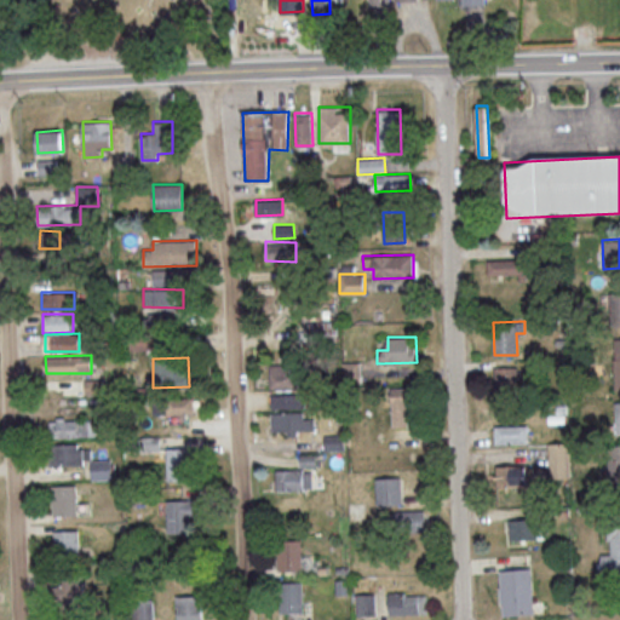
[(271,389),(299,386),(298,357),(269,359),(271,389)]
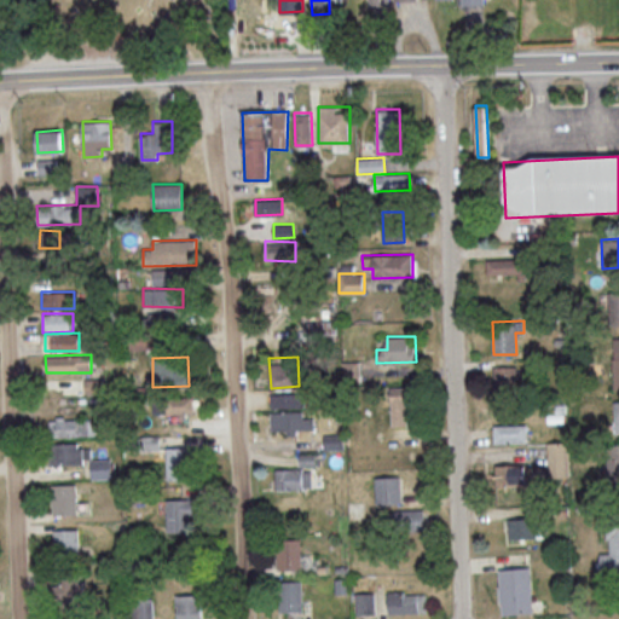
[(360,362),(342,360),(342,379),(360,379),(360,362)]
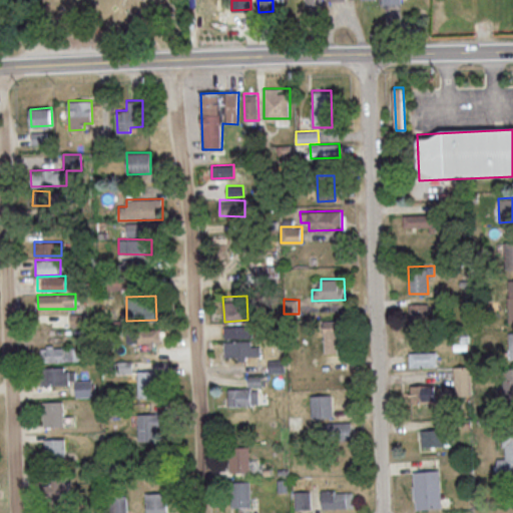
[(428,303),(409,304),(409,323),(429,323),(428,303)]
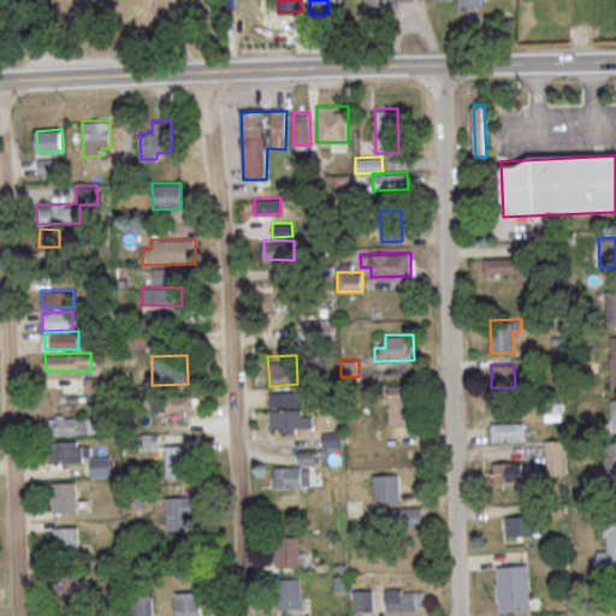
[(390,424),(410,424),(409,384),(389,385),(390,424)]
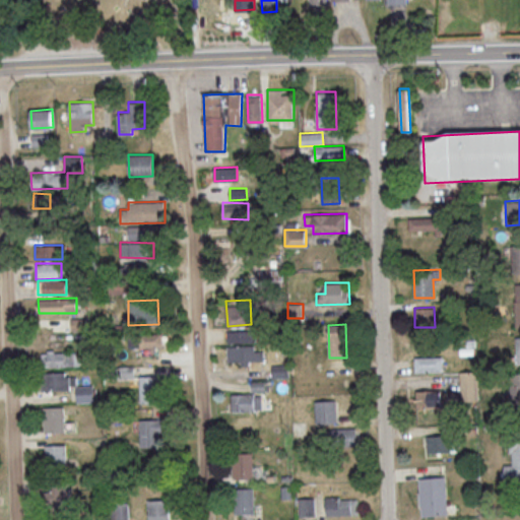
[(228,330),(228,343),(254,342),(254,329),(228,330)]
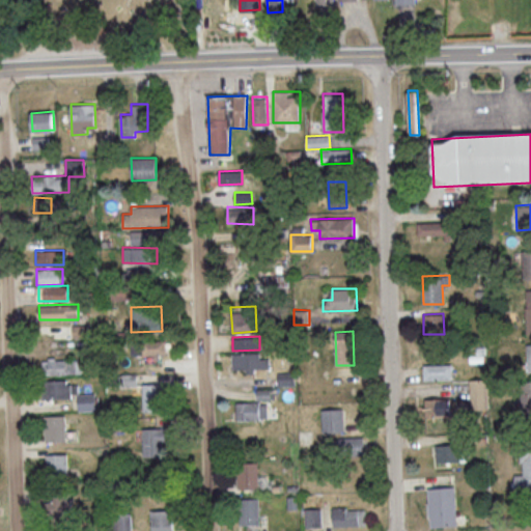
[(167,354),(166,339),(131,341),(132,355),(167,354)]
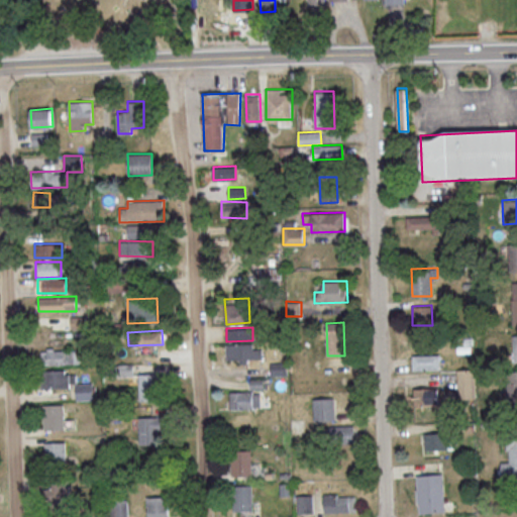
[(226,359),(239,358),(239,364),(248,363),(248,358),(263,357),(262,348),(252,348),(252,342),(226,343),(226,359)]
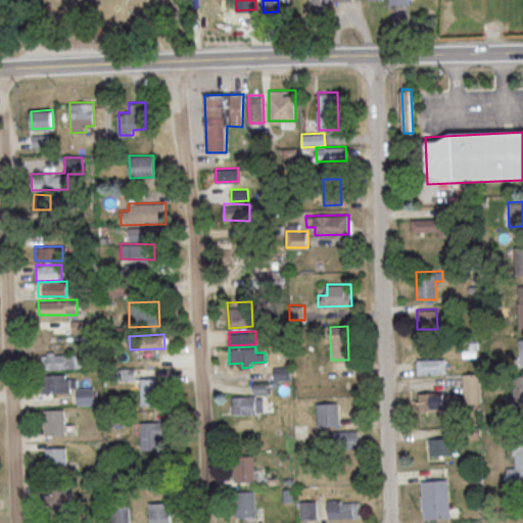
[(41,353),(42,368),(80,368),(79,352),(41,353)]
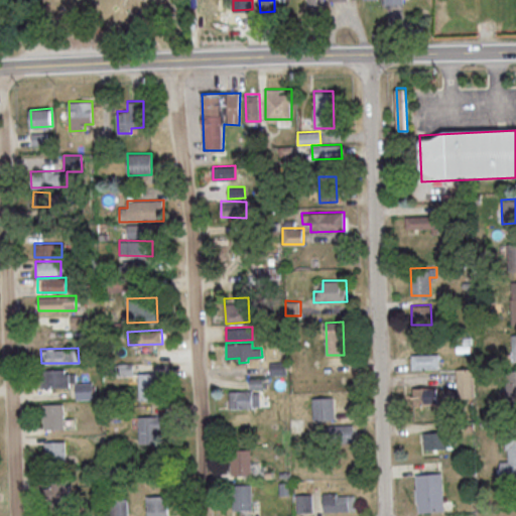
[(412,369),(439,368),(439,353),(411,354),(412,369)]
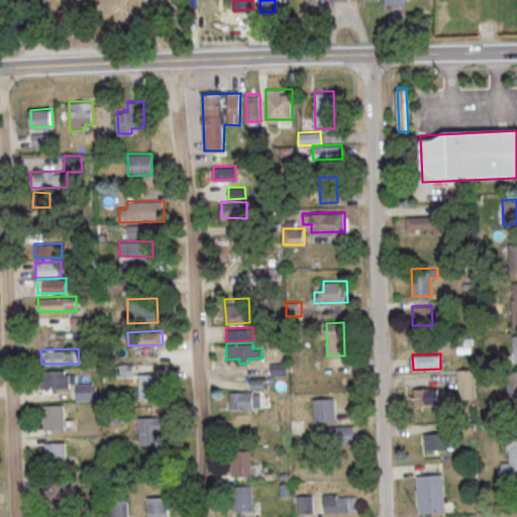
[(287,375),(287,363),(271,363),(271,375),(287,375)]
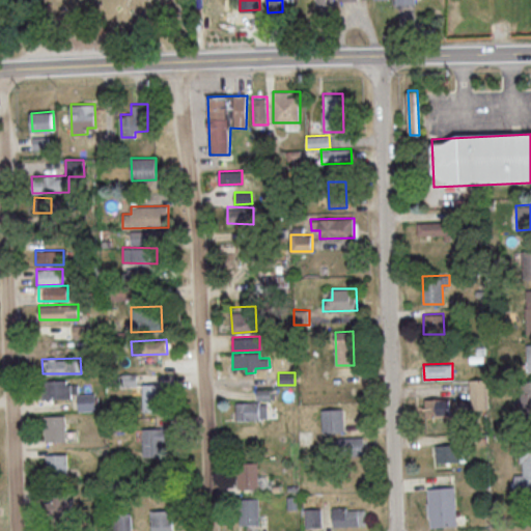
[(470,379),(470,409),(488,409),(488,379),(470,379)]
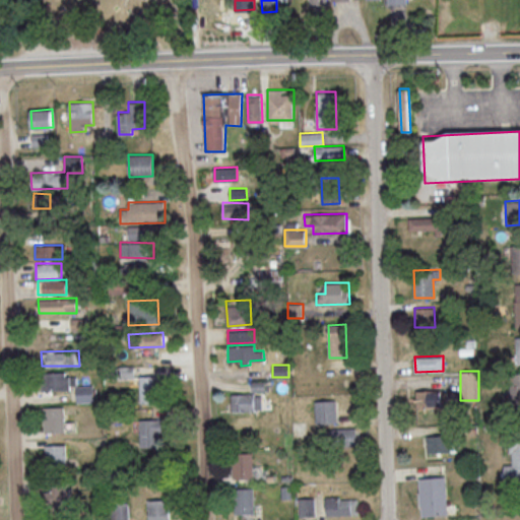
[(42,390),(69,389),(69,372),(42,373),(42,390)]
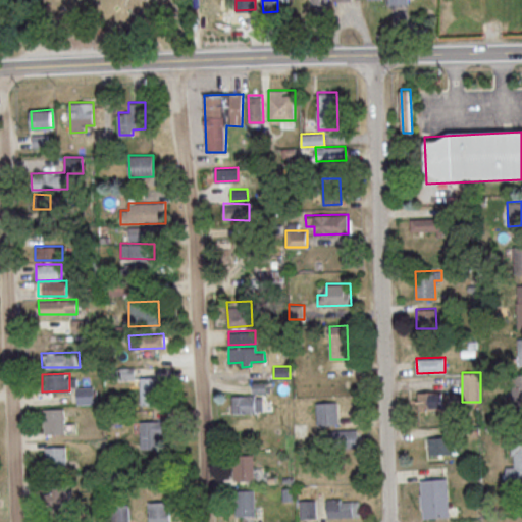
[(140,403),(158,404),(159,377),(141,376),(140,403)]
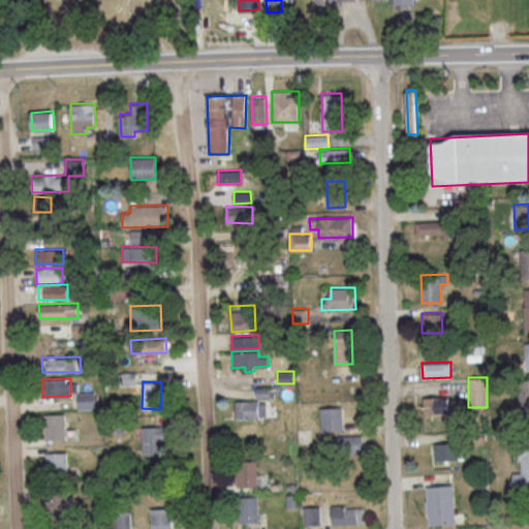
[(275,397),(275,386),(255,387),(255,398),(275,397)]
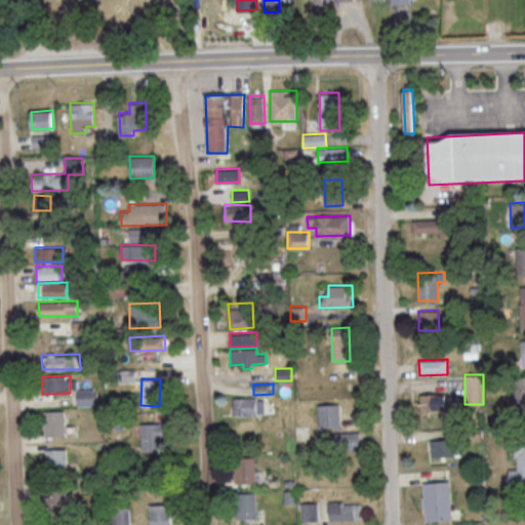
[(93,389),(76,390),(77,405),(94,405),(93,389)]
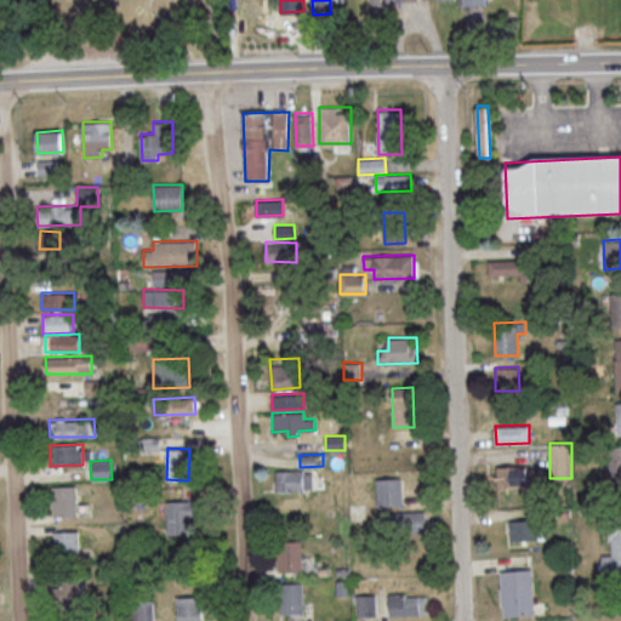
[(496,467),(497,489),(529,488),(528,465),(496,467)]
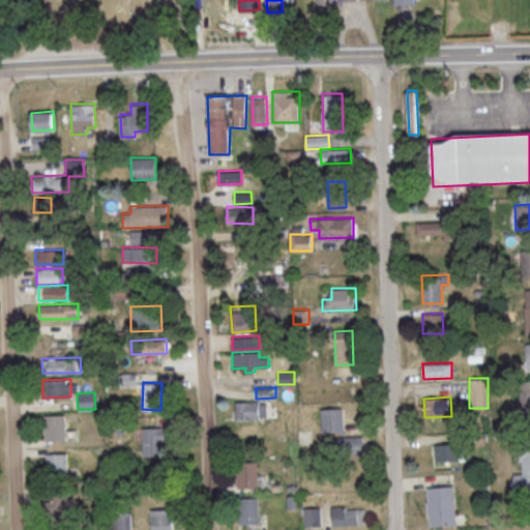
[(235,418),(267,418),(266,401),(235,402),(235,418)]
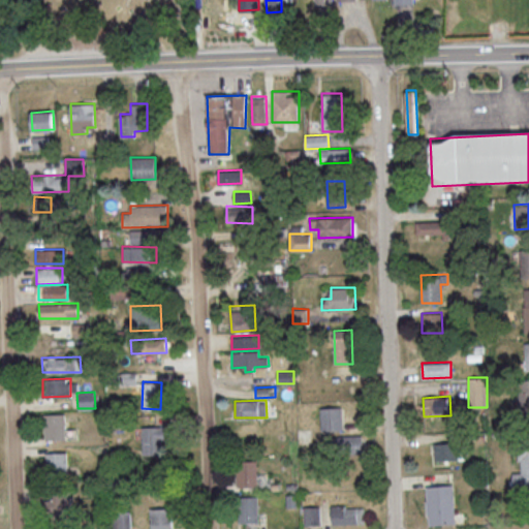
[(321,431),(343,430),(342,406),(320,407),(321,431)]
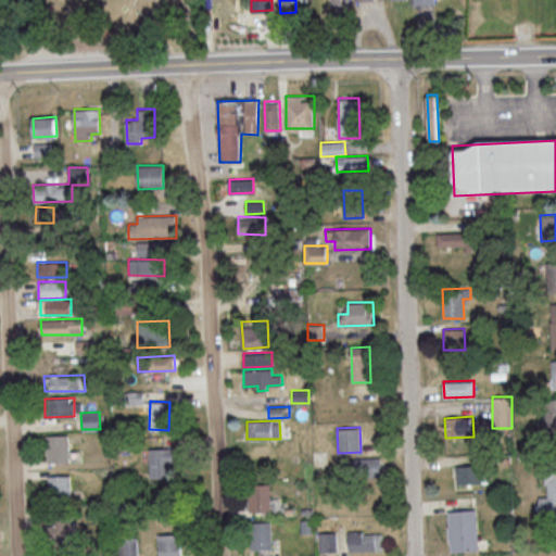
[(68,463),(68,434),(47,436),(47,463),(68,463)]
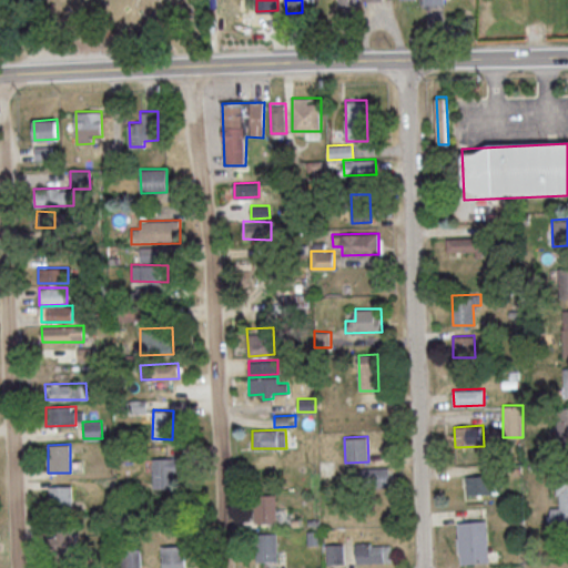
[(176,487),(175,458),(152,458),(152,488),(176,487)]
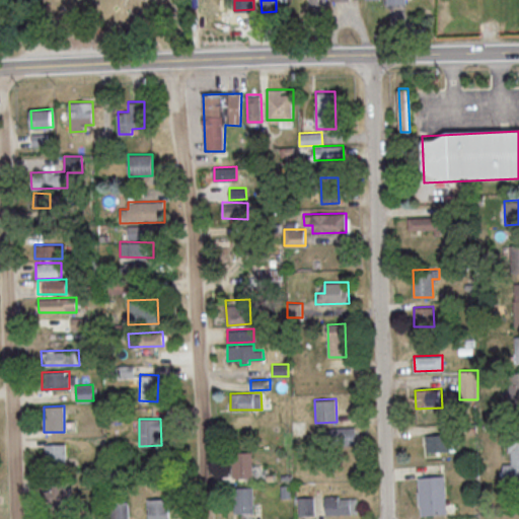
[(356,444),(356,427),(331,427),(332,444),(356,444)]
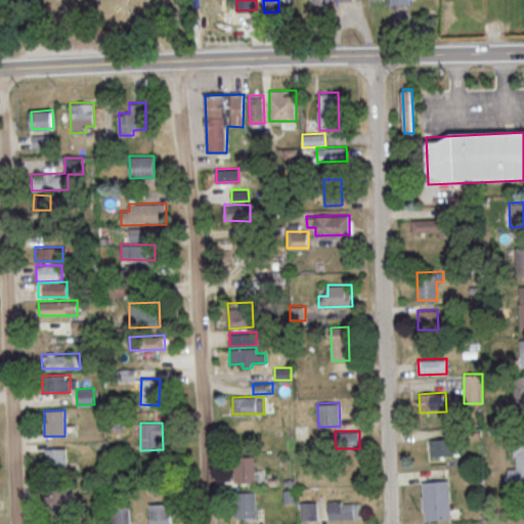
[(431,455),(454,454),(454,437),(430,438),(431,455)]
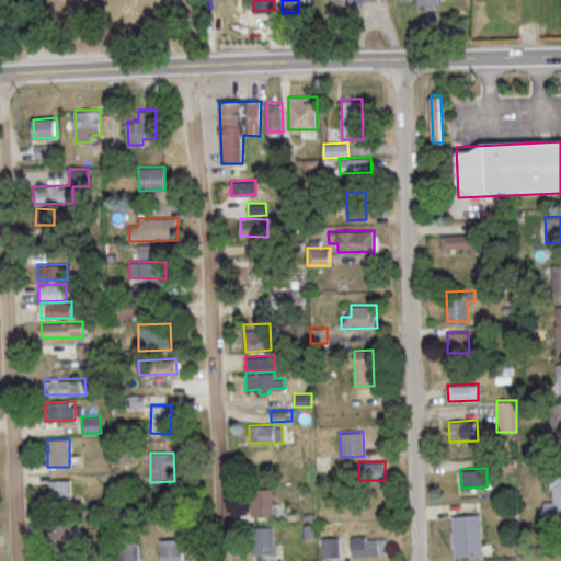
[(49,501),(71,501),(70,479),(48,480),(49,501)]
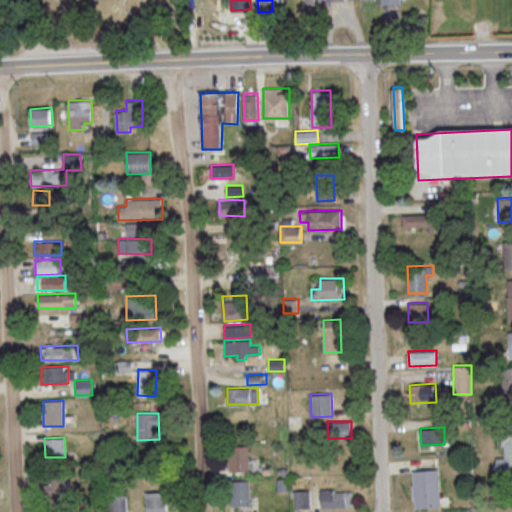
[(248,445),(229,445),(230,471),(249,470),(248,445)]
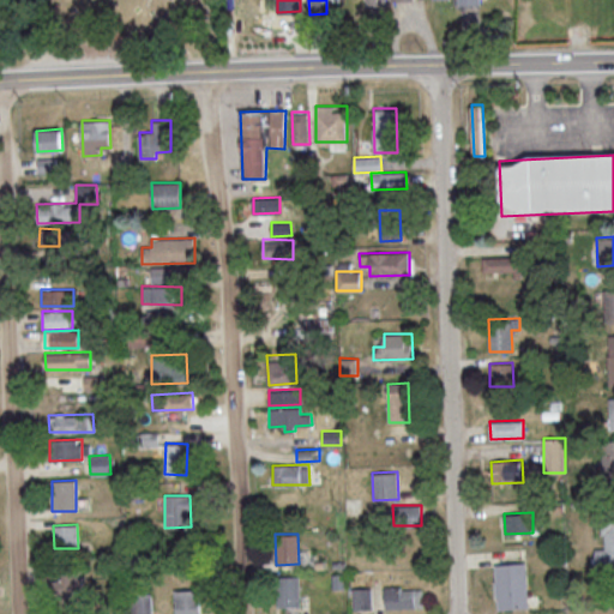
[(498,611),(529,607),(524,561),(493,565),(498,611)]
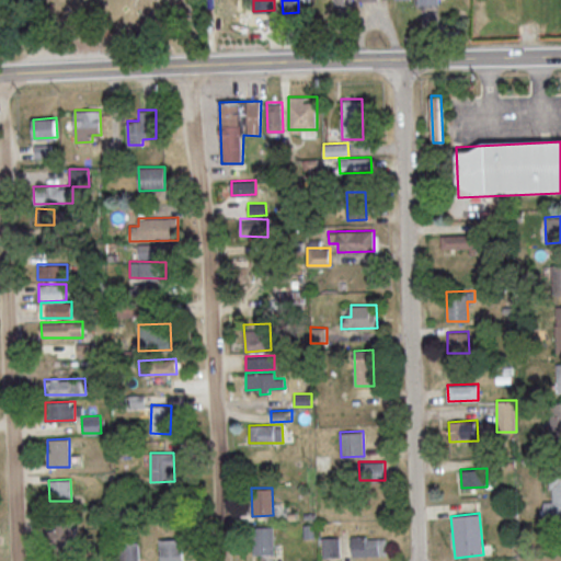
[(52,526),(52,547),(75,547),(75,526),(52,526)]
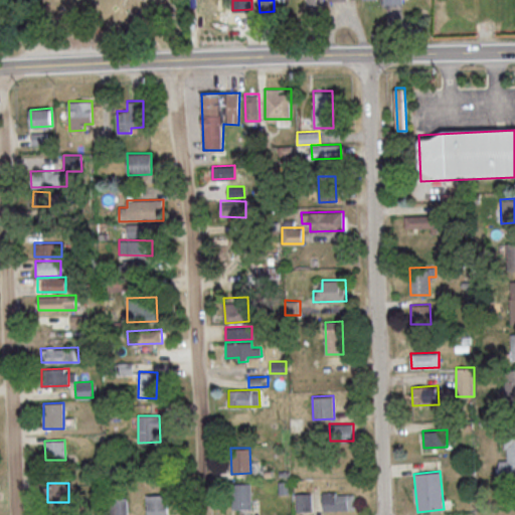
[(250,483),(231,483),(232,509),(251,508),(250,483)]
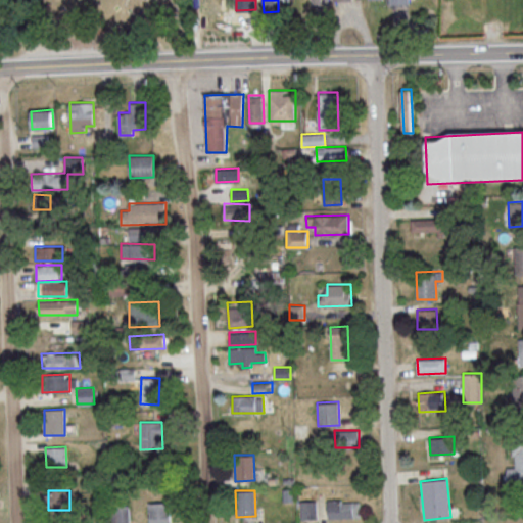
[(360,500),(328,501),(328,518),(360,517),(360,500)]
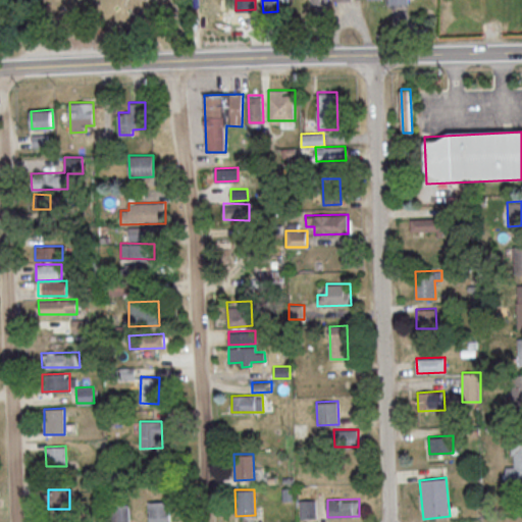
[(301,518),(316,518),(315,500),(300,500),(301,518)]
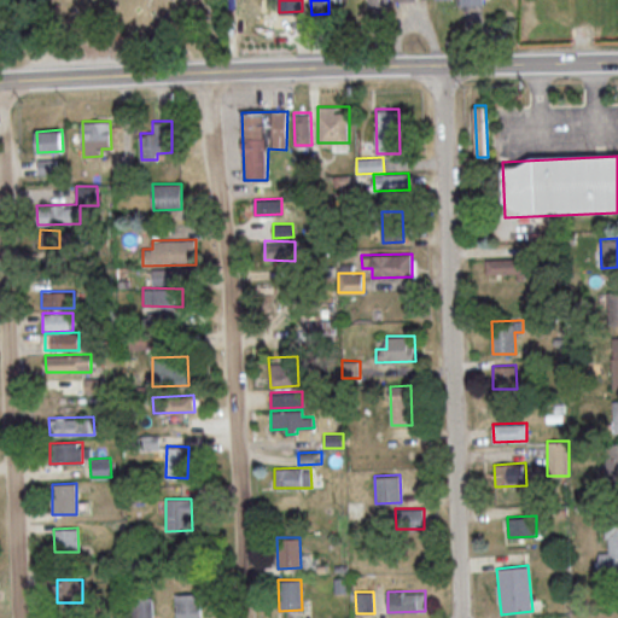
[(175,593),(175,617),(188,617),(202,617),(200,593),(175,593)]
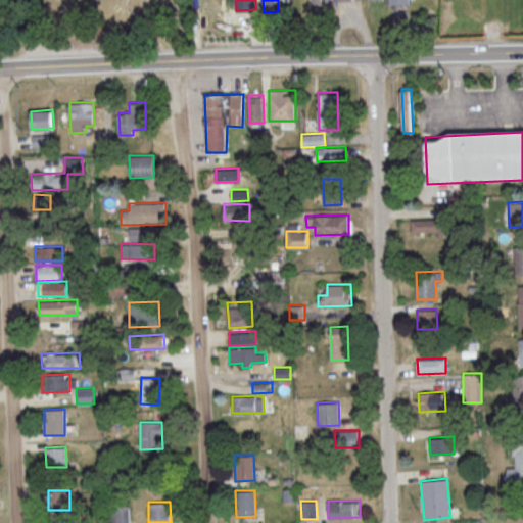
[(126,522),(129,522),(128,505),(110,506),(110,522),(126,522)]
